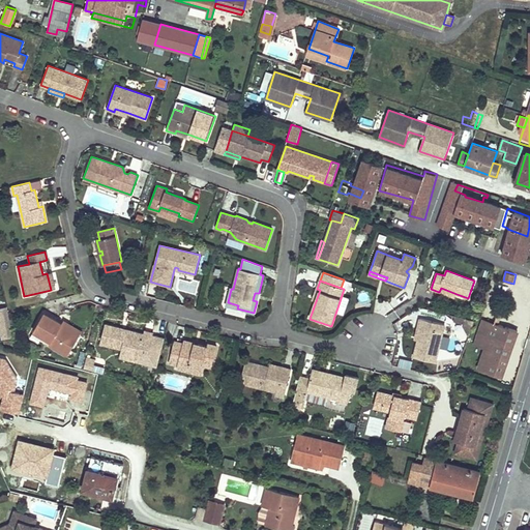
[(439,292),(455,297),(457,294),(441,288),(439,292)]
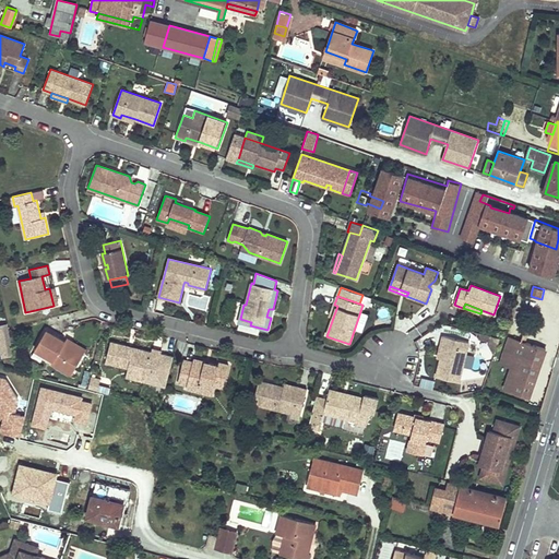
[(363,330),(367,313),(361,312),(358,329),(363,330)]
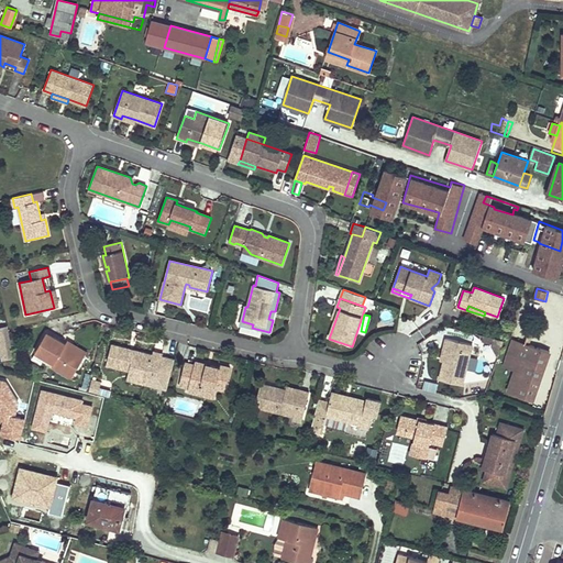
[(46,333),(35,352),(54,364),(53,366),(72,377),(84,356),(65,345),(66,344),(65,344),(46,333)]
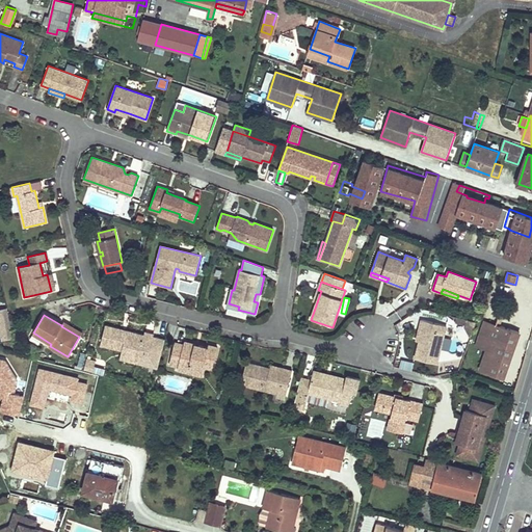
[(447,326),(422,319),(420,328),(423,328),(420,342),(416,358),(437,364),(447,326)]
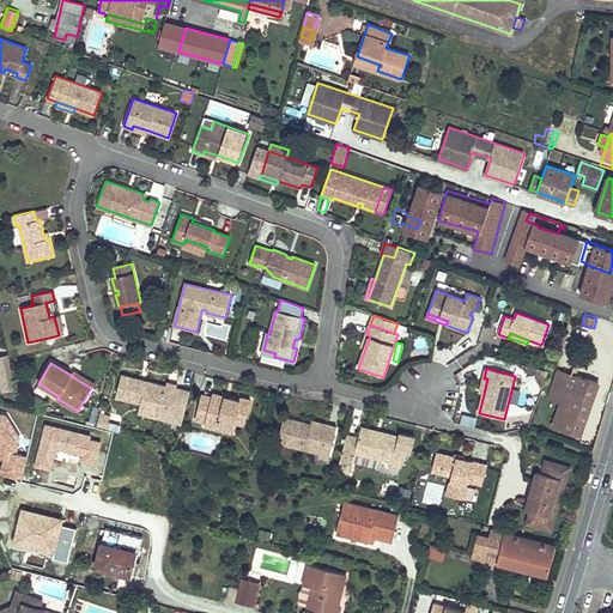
[(550,371),(539,369),(538,375),(544,387),(550,371)]
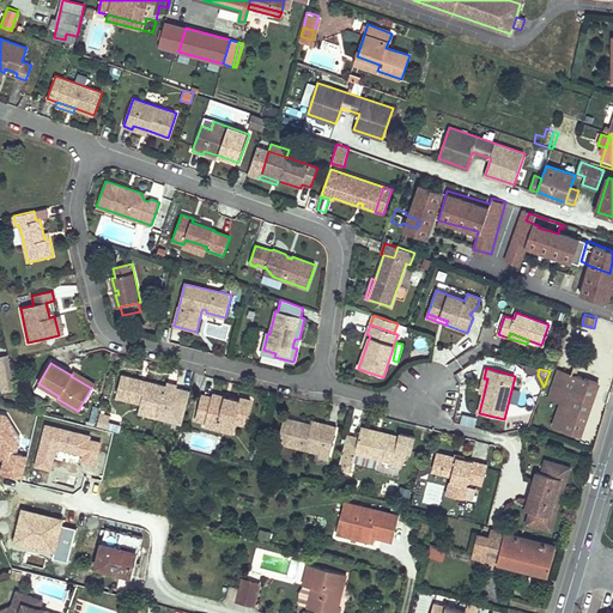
[(95,383),(73,371),(71,375),(72,375),(71,376),(91,388),(95,383)]
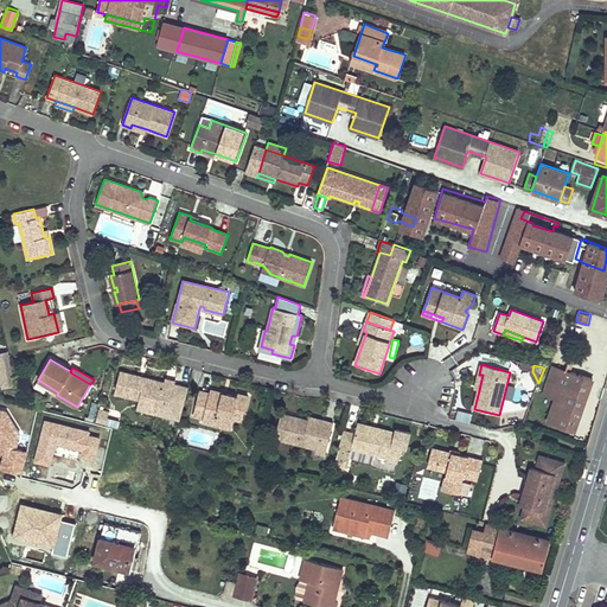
[(590,382),(554,369),(550,378),(547,378),(545,381),(549,382),(544,394),(551,396),(553,395),(557,397),(549,422),(575,430),(590,382)]
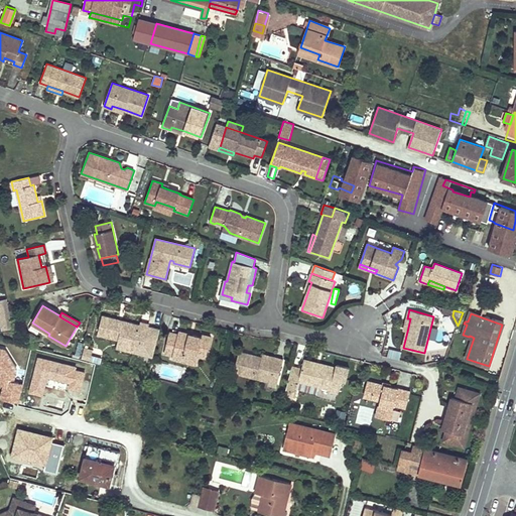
[(149,324),(140,321),(140,325),(123,320),(122,323),(118,321),(119,318),(102,314),(97,335),(118,341),(126,343),(126,344),(135,347),(133,353),(152,358),(160,330),(151,327),(150,330),(147,329),(148,327),(149,324)]
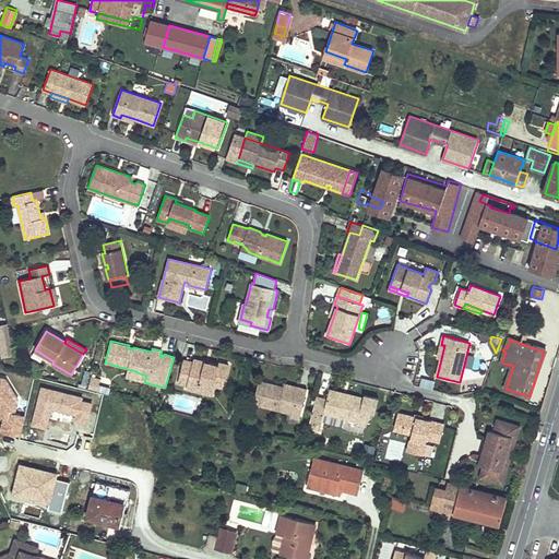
[(183,360),(178,383),(187,385),(188,385),(189,382),(213,389),(214,385),(223,389),(228,366),(218,364),(218,366),(209,364),(209,366),(204,365),(205,363),(193,359),(193,363),(183,360)]
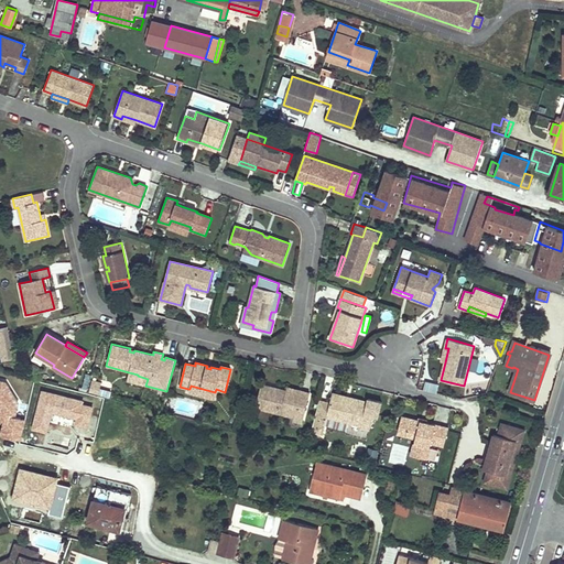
[(145,386),(148,379),(138,376),(138,375),(129,372),(127,380),(145,386)]
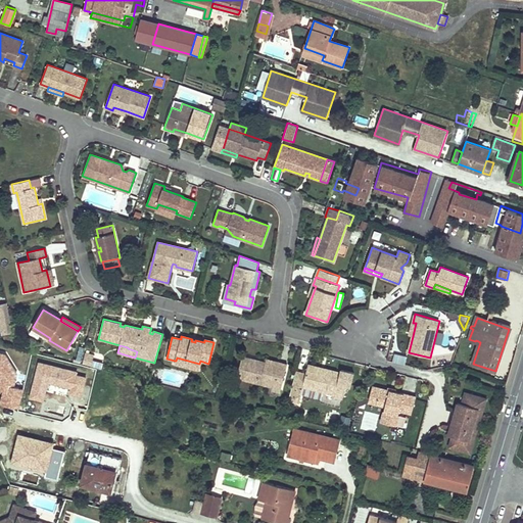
[(86,352),(84,361),(91,363),(93,354),(86,352)]
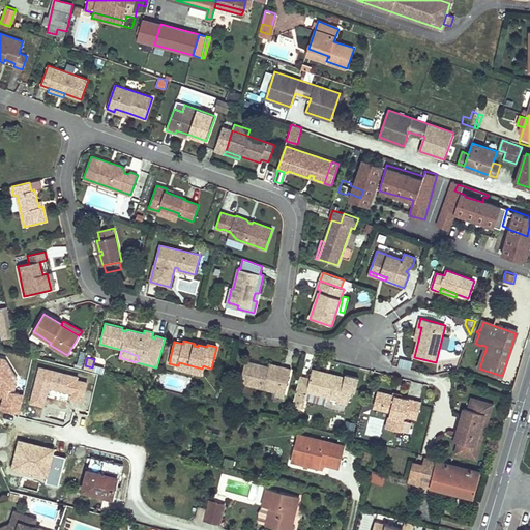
[(285,394),(291,370),(283,367),(282,371),(269,367),(245,361),(240,383),(276,392),(285,394)]
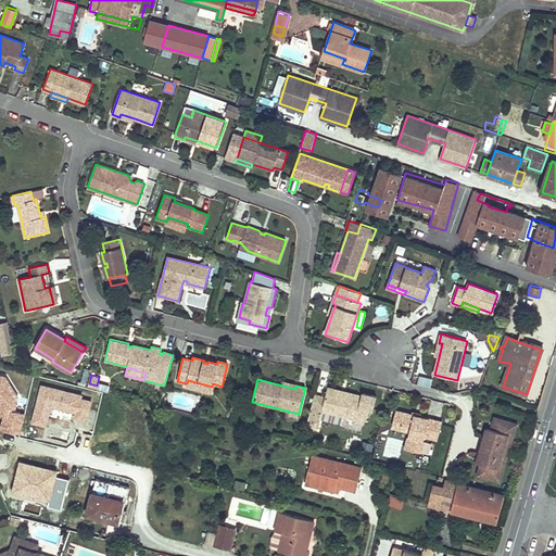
[(212,387),(188,380),(187,383),(186,383),(186,387),(211,393),(212,387)]
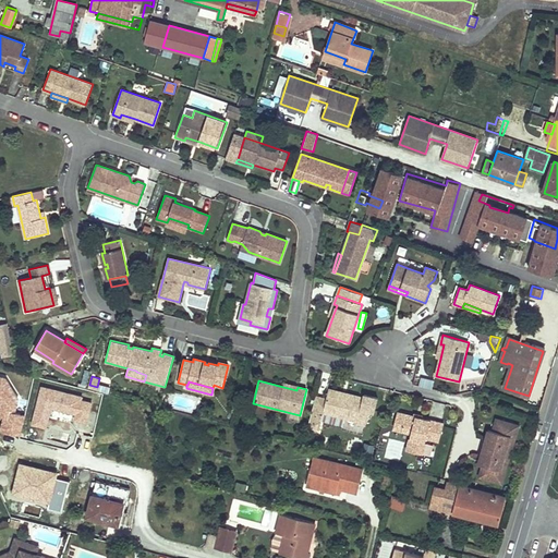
[(327,399),(316,396),(308,428),(319,431),(324,412),(358,421),(358,423),(366,425),(370,411),(375,413),(378,398),(364,395),(363,398),(346,393),(346,397),(341,396),(342,392),(329,389),(327,399)]
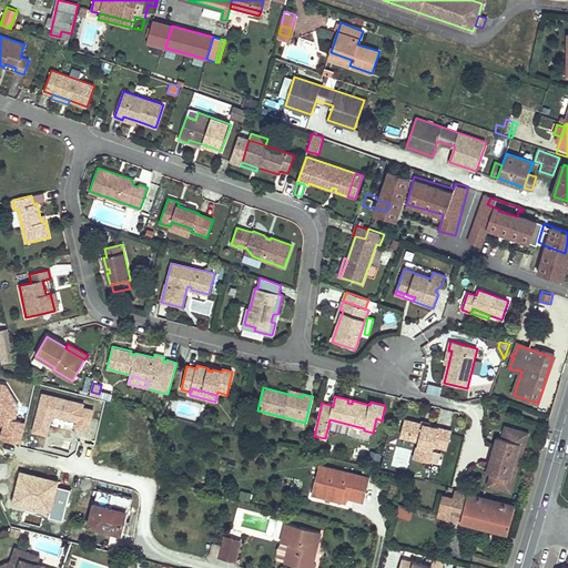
[(424,424),(405,419),(402,432),(411,434),(409,438),(418,442),(414,458),(430,463),(434,446),(435,443),(438,443),(437,447),(447,449),(452,432),(427,425),(427,427),(423,427),(424,424)]
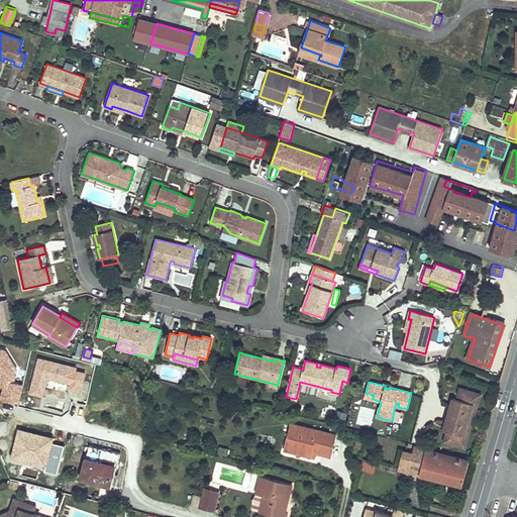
[(477,405),(480,394),(458,388),(455,399),(453,407),(449,406),(447,414),(444,422),(448,423),(446,431),(443,441),(464,447),(468,436),(462,435),(468,420),(472,404),(477,405)]
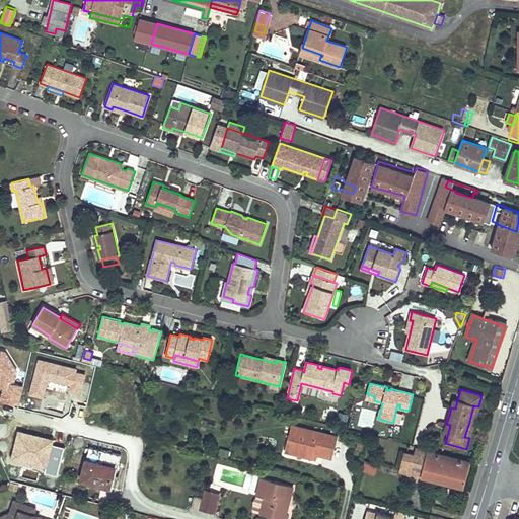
[(365,404),(379,410),(381,404),(367,399),(365,404)]
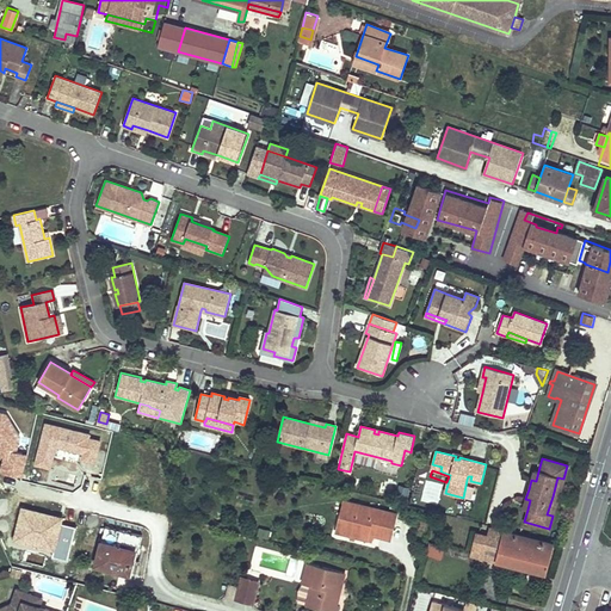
[(557,498),(563,479),(557,477),(553,497),(557,498)]
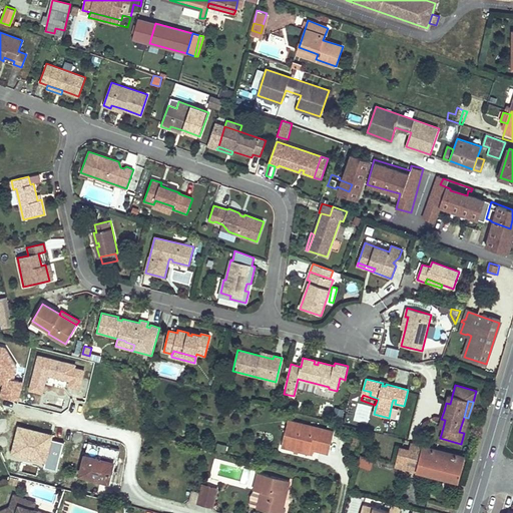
[(464,433),(468,418),(464,417),(459,432),(464,433)]
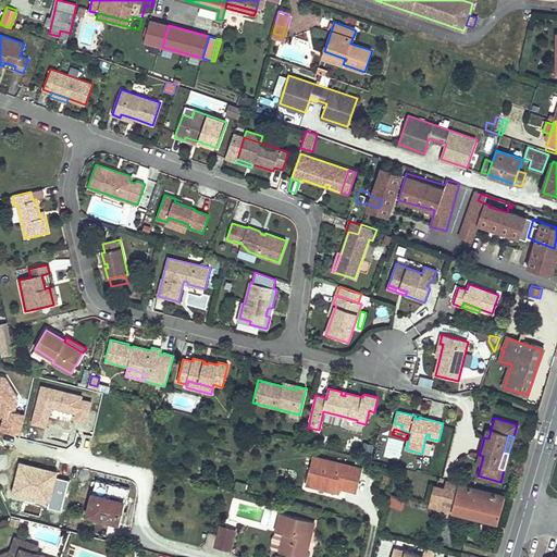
[(362,470),(313,457),(310,471),(314,472),(311,486),(335,492),(338,482),(342,483),(358,487),(362,470)]
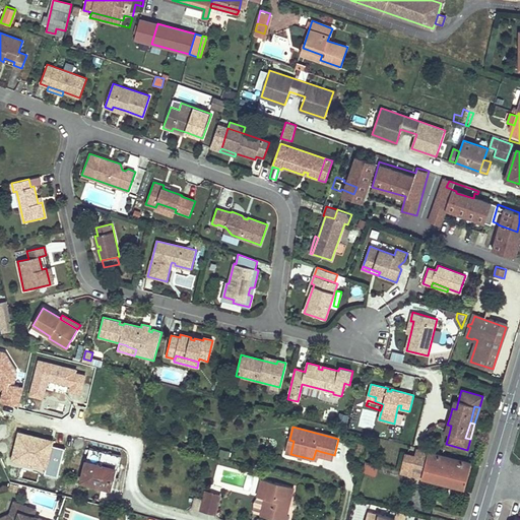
[(120,455),(88,448),(80,480),(110,488),(114,469),(117,469),(120,455)]
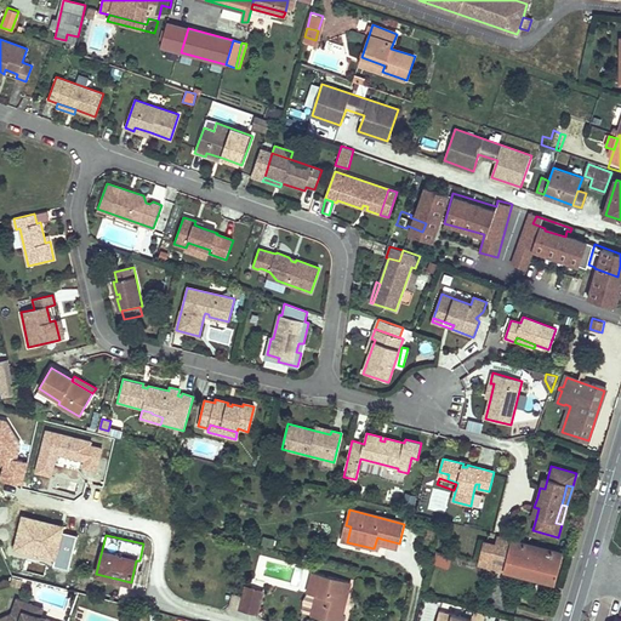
[(564,553),(500,537),(497,546),(493,563),(505,565),(505,570),(557,584),(564,553)]
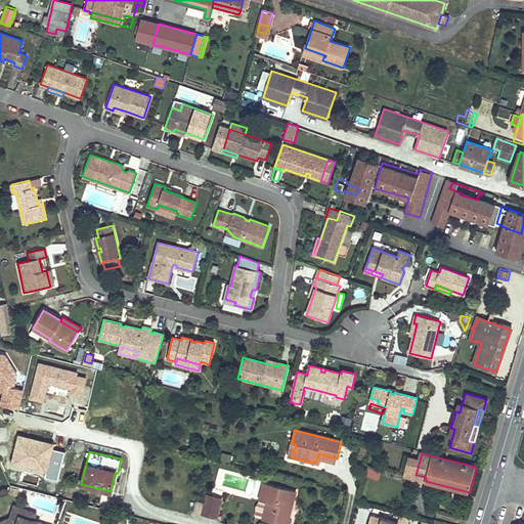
[(420,461),(409,457),(405,476),(426,481),(426,477),(416,475),(420,461)]
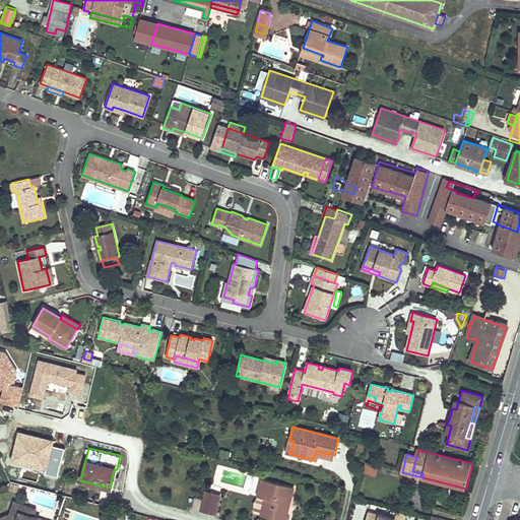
[(377,466),(367,464),(365,471),(375,473),(377,466)]
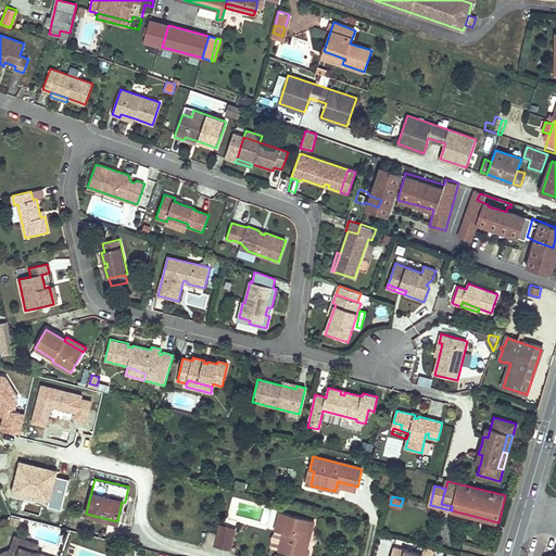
[(314,521),(280,512),(276,531),(283,533),(279,551),(298,555),(300,555),(304,541),(308,541),(314,521)]
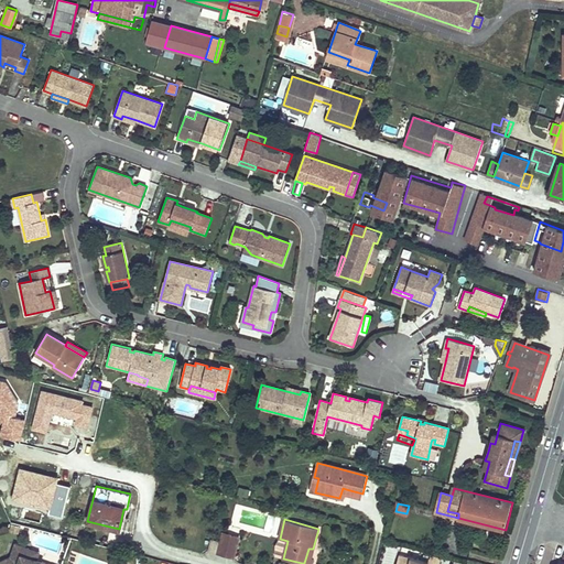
[(223,534),(218,553),(234,557),(238,539),(223,534)]
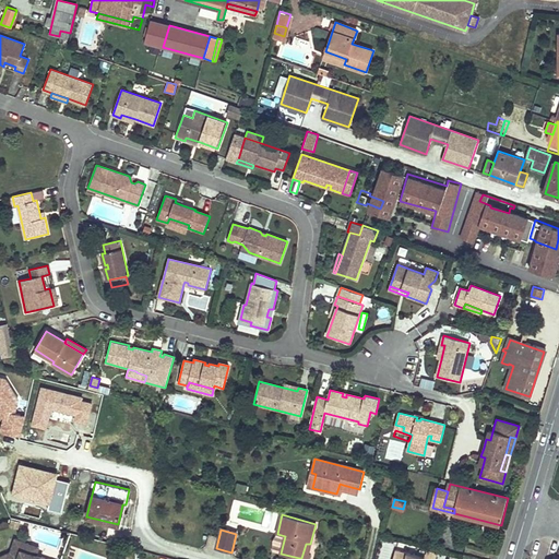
[(28,543),(14,537),(10,551),(0,555),(0,558),(48,558),(36,555),(25,550),(28,543)]
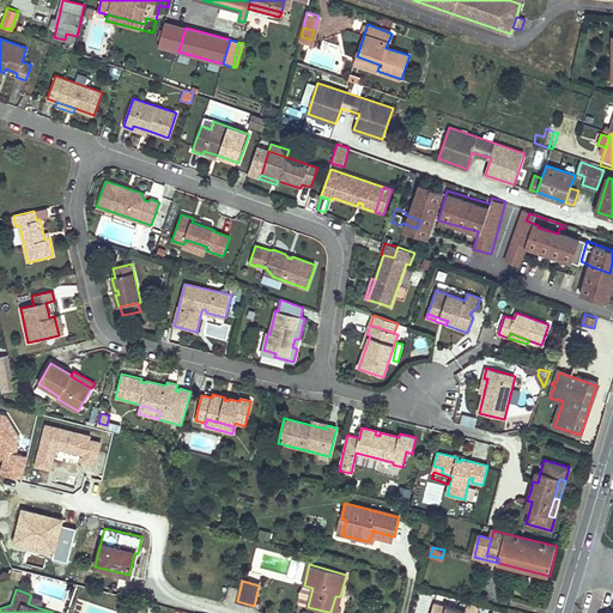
[(43,599),(31,595),(28,604),(40,608),(43,599)]
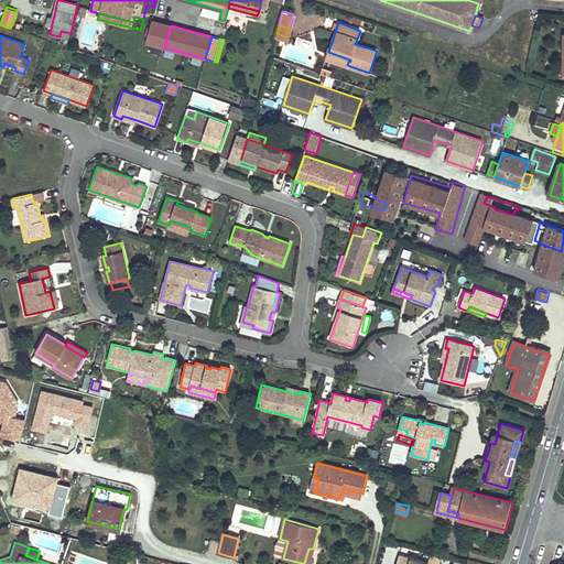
[(308,563),(313,549),(308,549),(304,563),(308,563)]
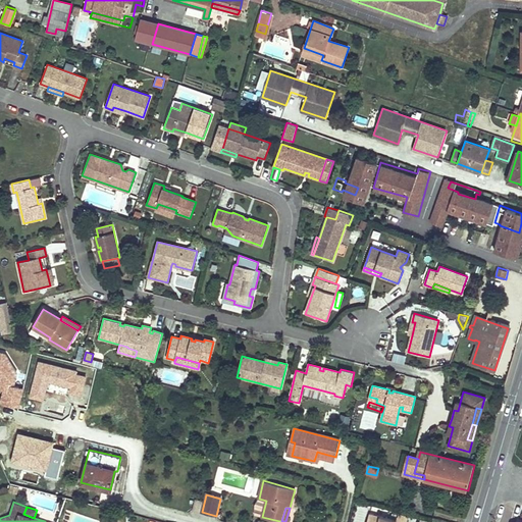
[(366,521),(405,521),(407,516),(398,513),(396,520),(369,513),(366,521)]
